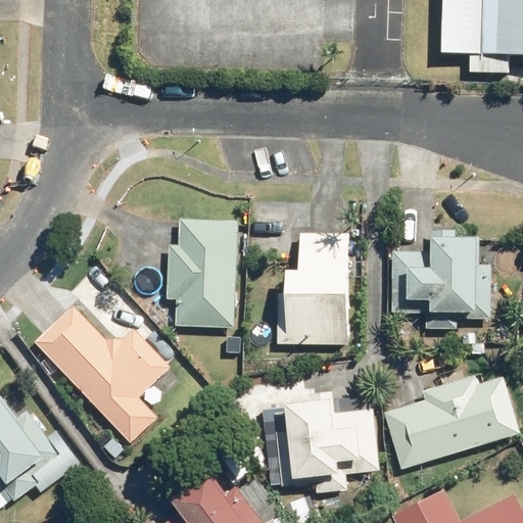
[(522,0),(450,0),(450,31),(522,32),(522,0)]
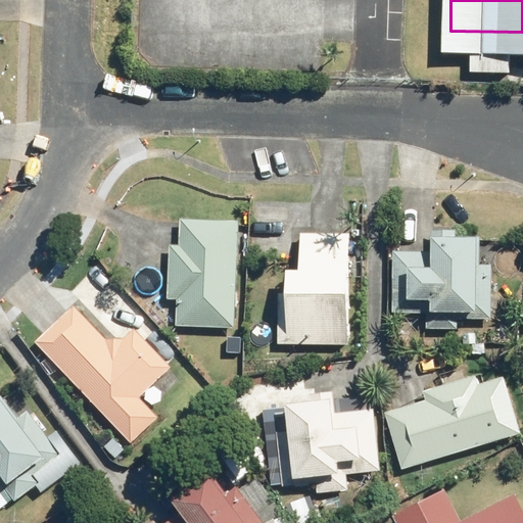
[(180,323),(235,325),(239,225),(184,223),(180,323)]
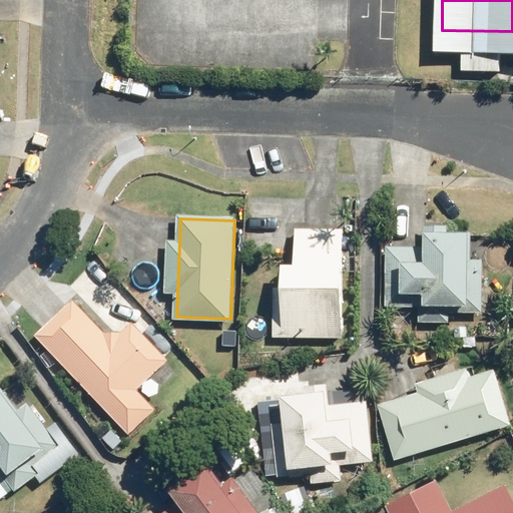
[(302,334),(342,333),(341,233),(301,233),(302,266),(290,266),(289,328),(302,329),(302,334)]
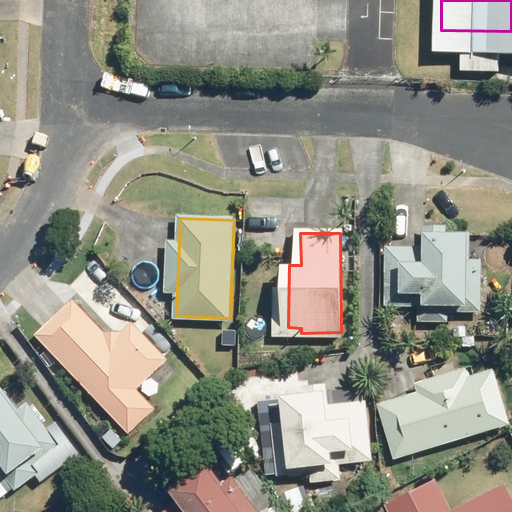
[(428,234),(427,252),(399,251),(397,301),(469,303),(471,253),(469,253),(470,235),(428,234)]
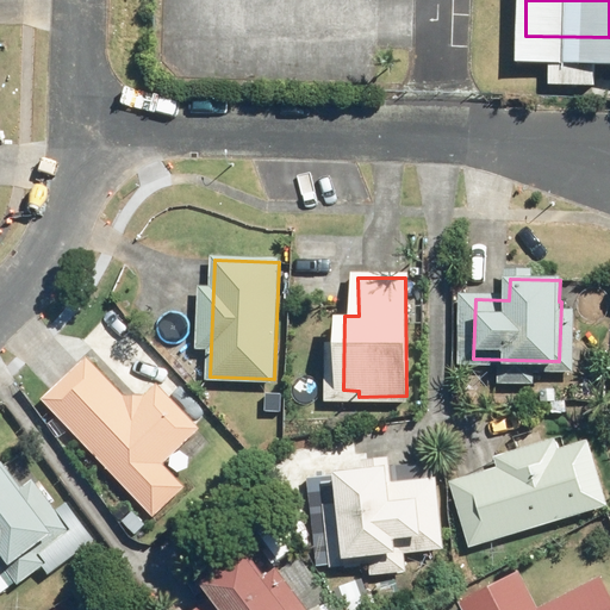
[(91,360),(79,372),(79,371),(48,399),(154,514),(185,485),(163,462),(199,428),(159,385),(135,408),(91,360)]
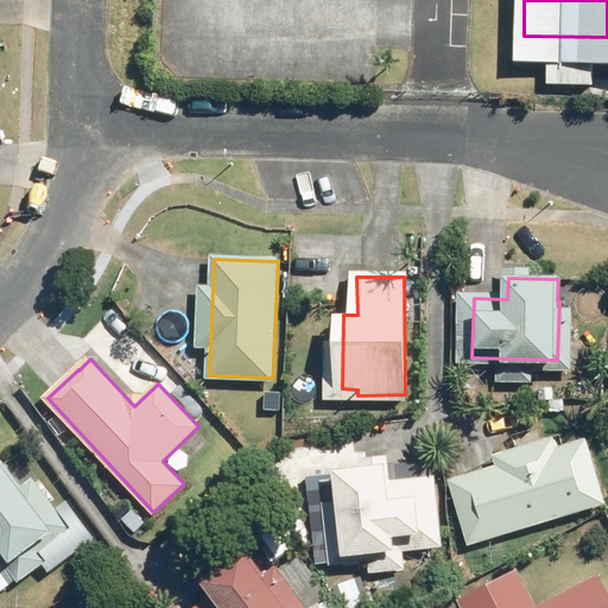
[(457,486),(477,544),(605,499),(584,442),(457,486)]
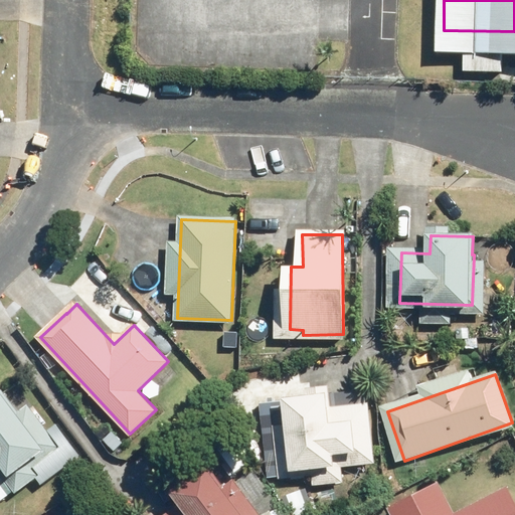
[(1,393),(0,394),(0,492),(56,450),(17,399),(10,405),(1,393)]
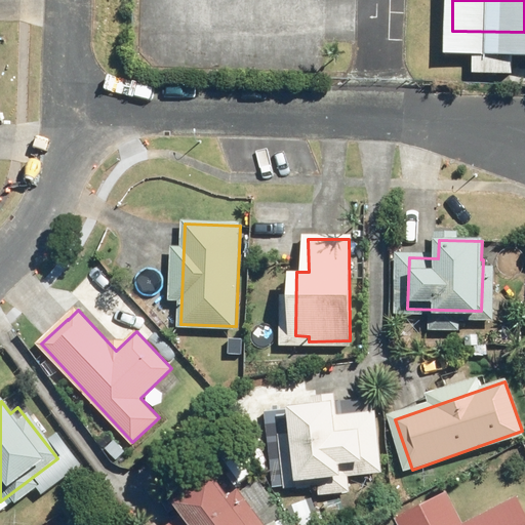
[(287,418),(292,478),(381,471),(377,410),(336,414),(335,404),(293,407),(294,417),(287,418)]
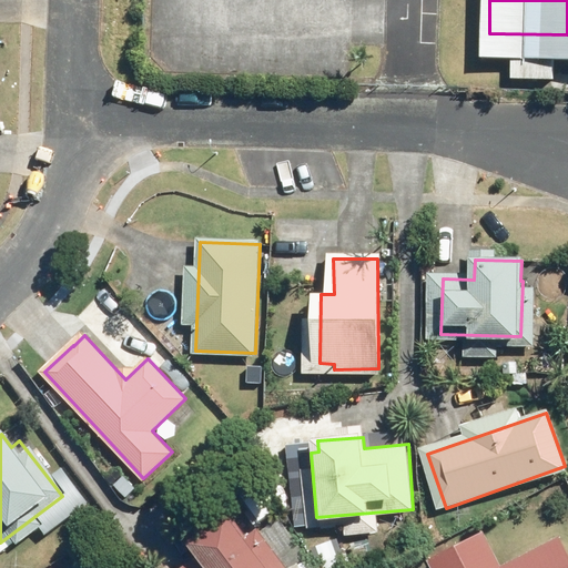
[(188,567),(267,567),(237,529),(188,567)]
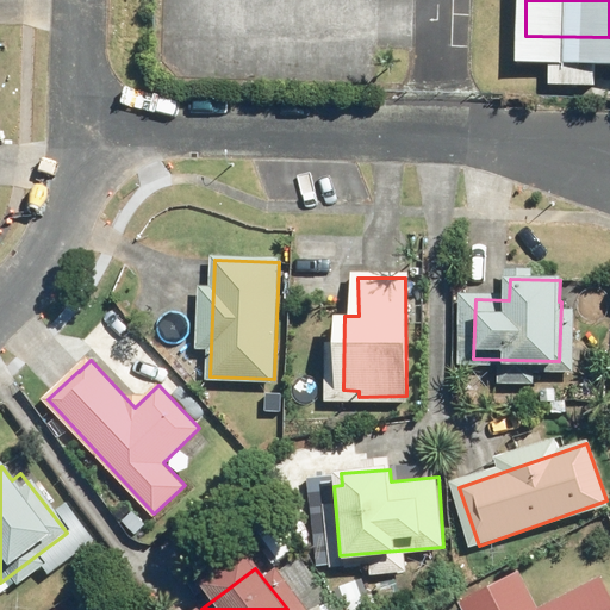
[(609,609),(609,587),(604,576),(540,608),(521,573),(464,604),(466,609),(609,609)]
